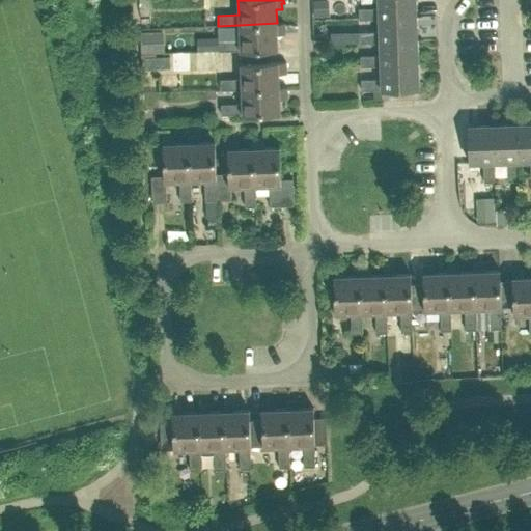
[(312,0),(313,15),(329,14),(327,0),(312,0)]
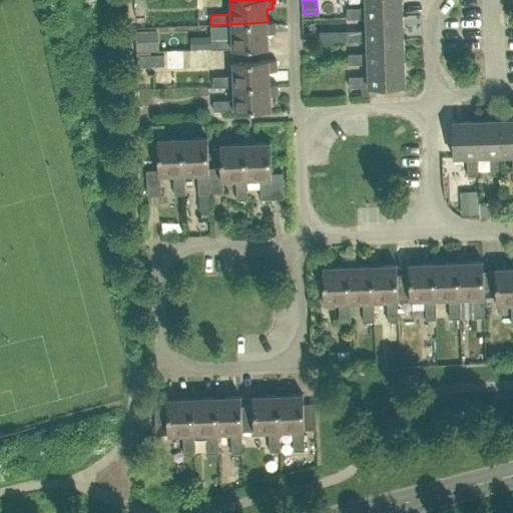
[(365,0),(366,7),(347,8),(347,19),(367,18),(401,17),(400,0),(365,0)]
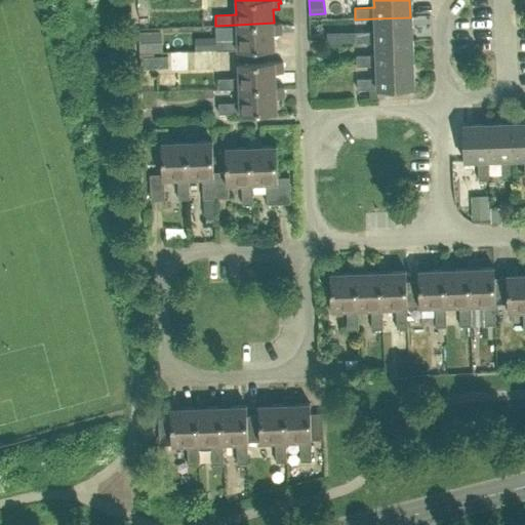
[(355,32),(356,42),(375,42),(375,41),(411,40),(410,17),(375,18),(375,31),(355,32)]
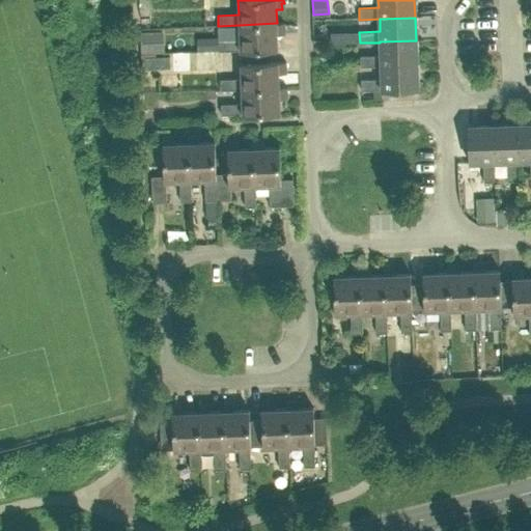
[(241,51),(267,50),(278,50),(277,34),(283,34),(282,28),(284,28),(284,23),(277,23),(240,25),(240,39),(219,40),(219,51),(240,50),(240,51),(241,51)]
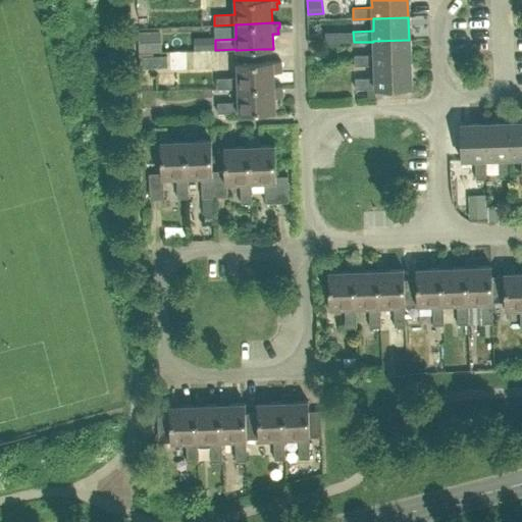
[(354,42),(353,32),(345,32),(345,43),(354,42)]
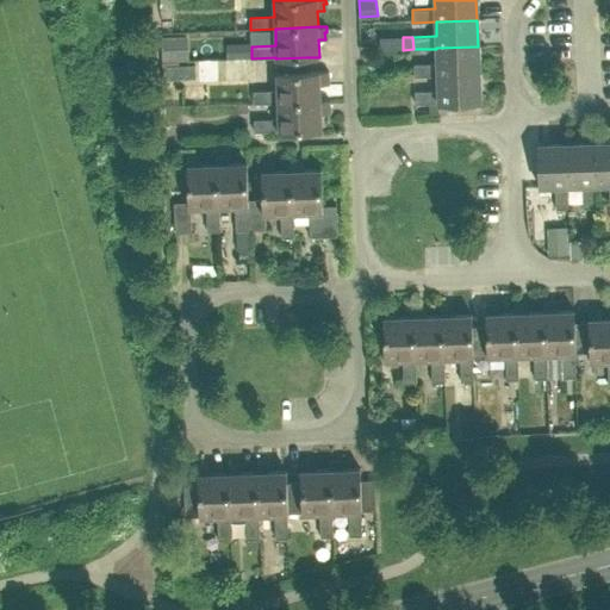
[(437,63),(414,64),(415,76),(437,75),(479,74),(478,47),(436,48),(436,49),(437,63)]
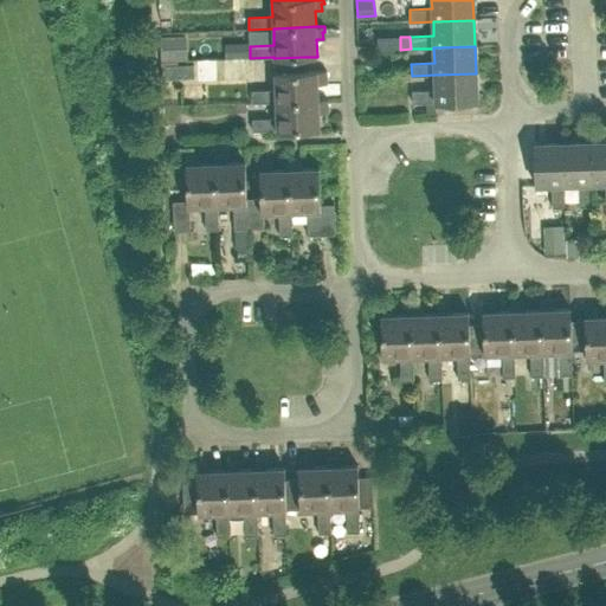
[(304,71),(304,64),(304,57),(275,58),(275,72),(275,90),(251,91),(252,103),(276,102),(318,101),(318,100),(317,84),(324,83),(324,77),(327,77),(327,71),(317,71),(317,70),(304,71)]
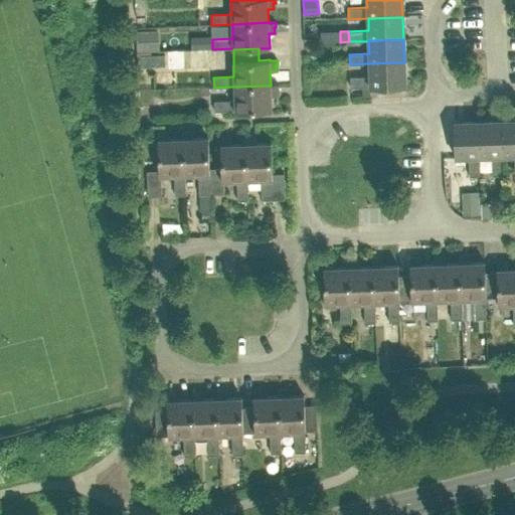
[(140,56),(140,67),(164,67),(164,56),(140,56)]
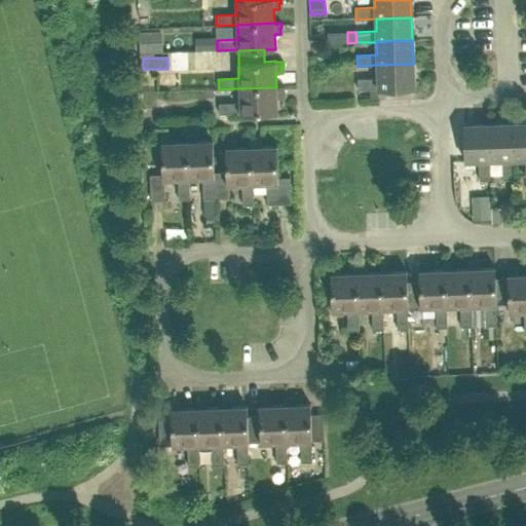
[(378,89),(414,87),(413,64),(377,65),(378,78),(358,79),(358,89),(368,89),(376,88),(378,88),(378,89)]
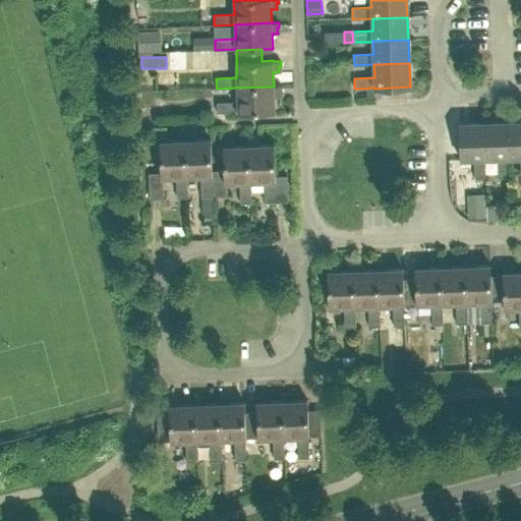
[(217,102),(217,113),(238,112),(238,113),(275,111),(274,97),(280,96),(280,91),(282,91),(281,85),(274,85),(274,87),(237,88),(237,102),(217,102)]
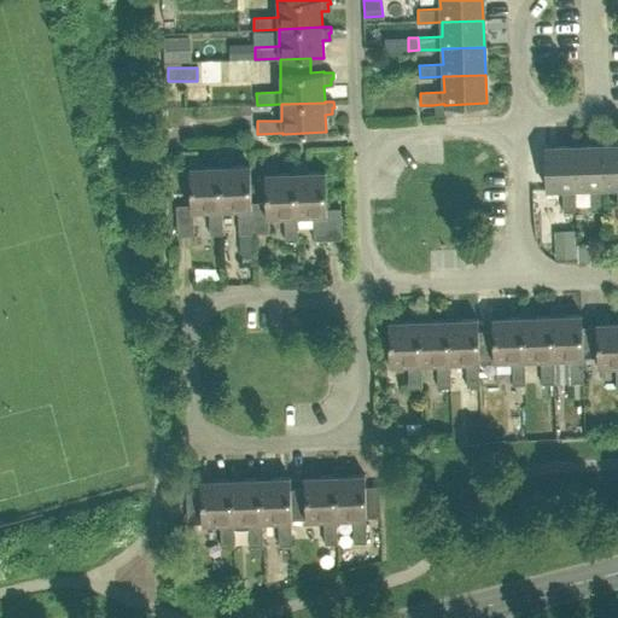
[(442,104),(432,105),(432,118),(442,117),(442,104)]
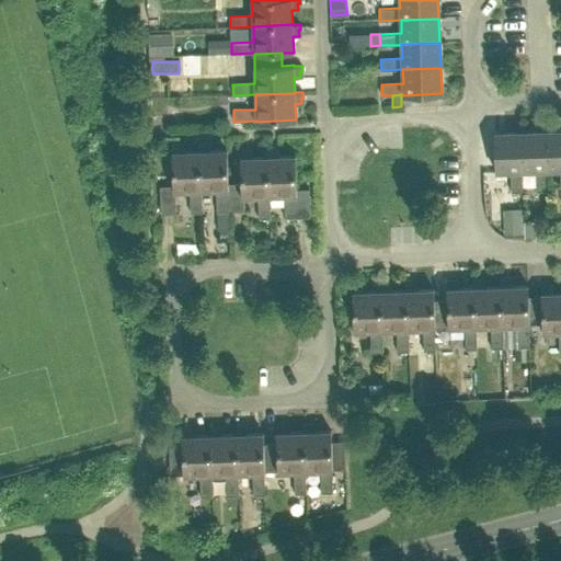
[(560,191),(560,190),(560,130),(545,132),(546,169),(547,169),(560,169),(560,191)]
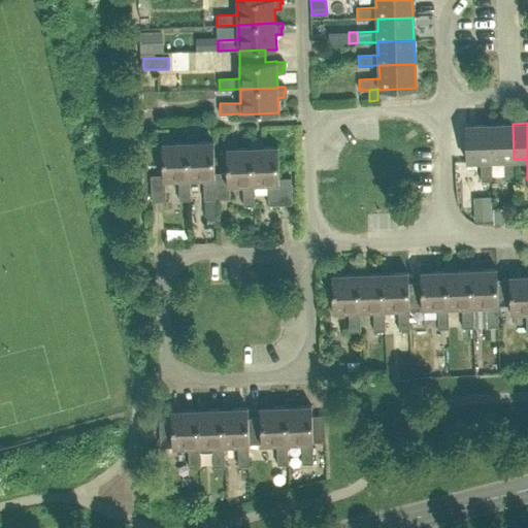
[(481,180),(491,180),(491,160),(490,124),(465,125),(466,161),(480,161),(481,180)]
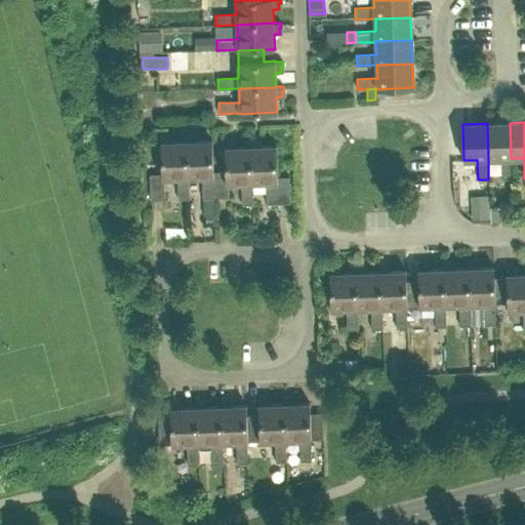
[(501,178),(512,178),(512,158),(511,158),(510,123),(487,123),(488,159),(500,159),(501,178)]
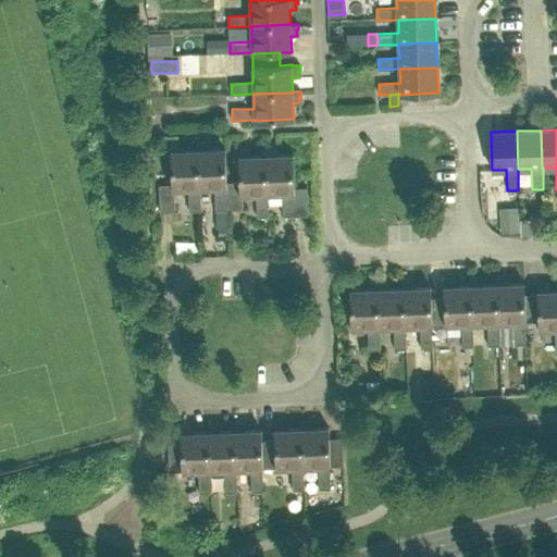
[(189,211),(200,211),(199,188),(198,149),(183,150),(183,144),(177,145),(177,141),(171,143),(172,150),(171,150),(172,184),(159,185),(160,212),(174,212),(173,189),(188,189),(189,211)]
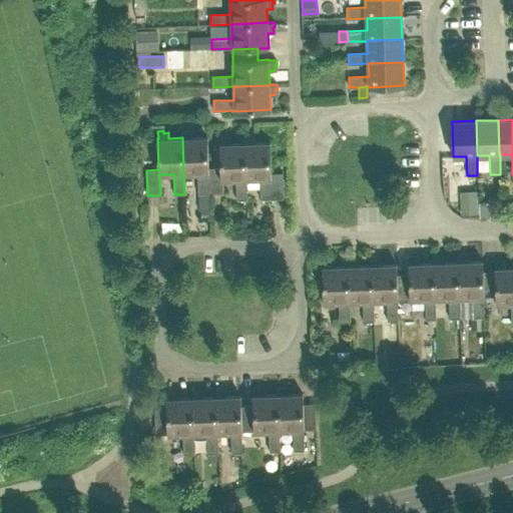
[(197,173),(198,193),(210,193),(209,168),(208,168),(207,136),(192,137),(192,131),(187,132),(187,130),(181,130),(182,137),(183,173),(197,173)]
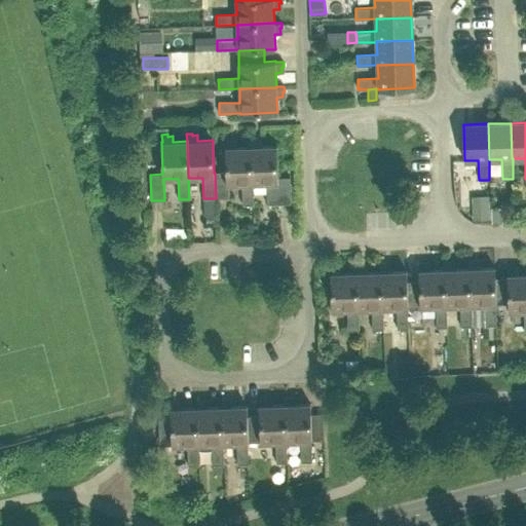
[(267,203),(291,203),(290,178),(277,178),(276,146),(261,146),(261,141),(256,141),(256,139),(250,139),(251,147),(252,184),(253,184),(266,183),(267,203)]
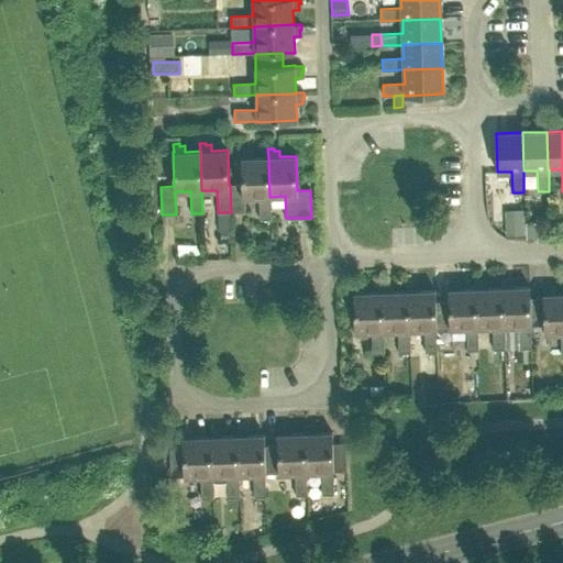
[(260,219),(271,219),(271,197),(269,197),(268,157),(253,157),(253,152),(247,152),(247,150),(242,150),(242,157),(241,157),(242,184),(230,185),(231,212),(244,211),(244,198),(258,197),(260,219)]
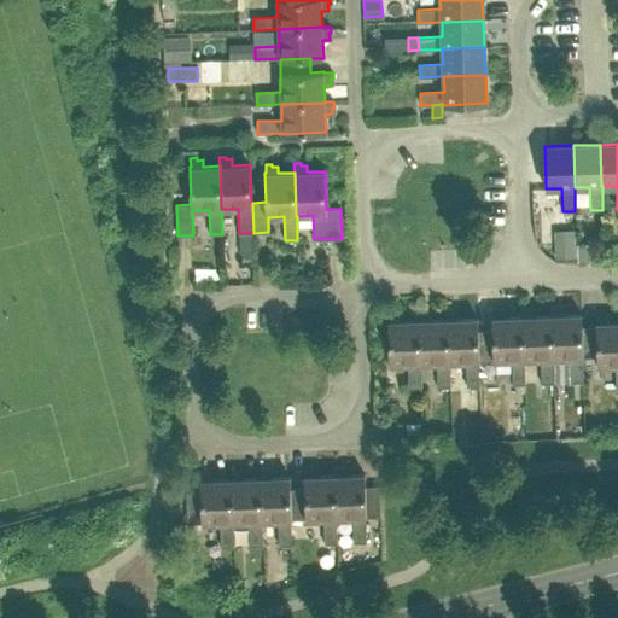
[(583,357),(582,326),(581,314),(564,315),(563,308),(557,308),(557,305),(551,305),(551,315),(553,359),(570,359),(570,383),(583,382),(582,357),(583,357)]
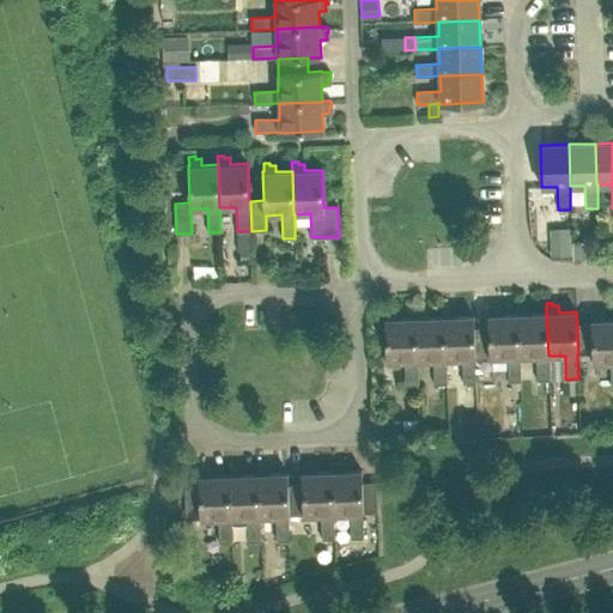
[(536,381),(550,380),(548,356),(546,313),(530,313),(529,307),(523,307),(523,304),(517,304),(517,314),(520,357),(536,356),(536,381)]
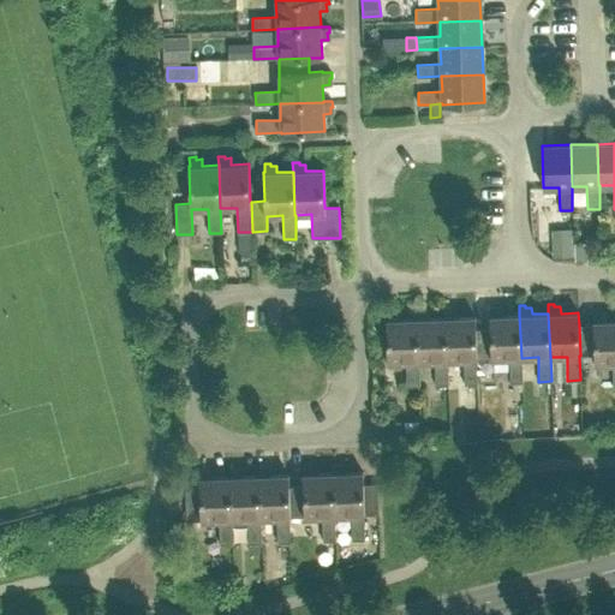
[(509,383),(523,382),(521,358),(519,315),(503,315),(502,309),(496,309),(496,306),(490,306),(490,316),(490,328),(476,329),(477,359),(491,358),(491,359),(509,358),(509,383)]
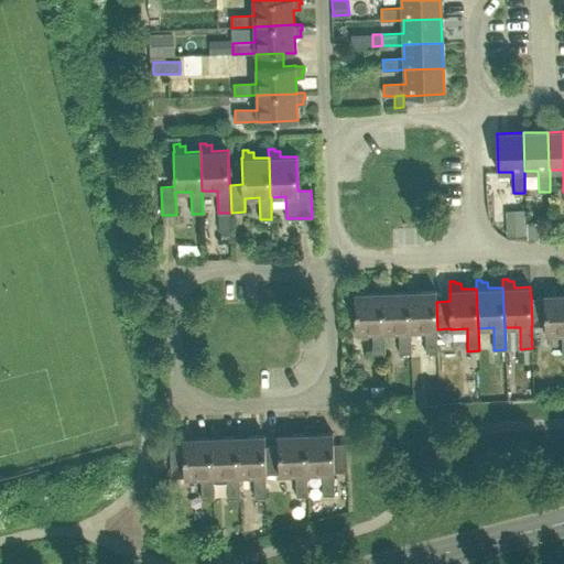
[(437,329),(436,302),(435,290),(420,291),(420,284),(413,284),(413,282),(408,283),(408,291),(409,291),(410,331),(425,331),(426,353),(437,353),(436,329),(437,329)]
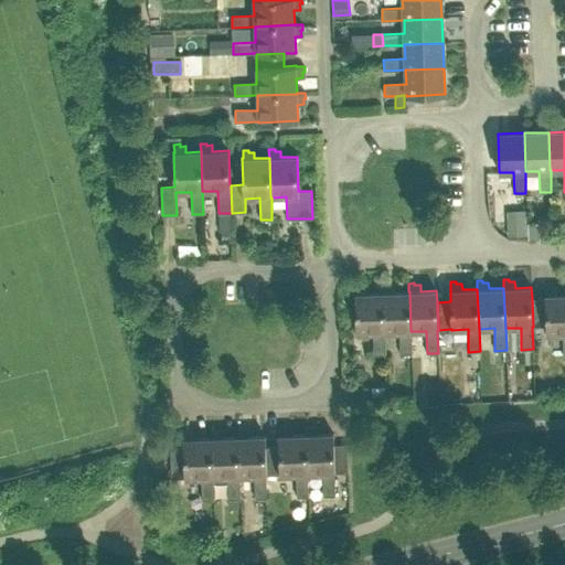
[(401,354),(412,354),(411,331),(409,291),(408,291),(394,292),(394,286),(388,286),(387,284),(382,284),(382,292),(383,292),(384,332),(400,332),(401,354)]
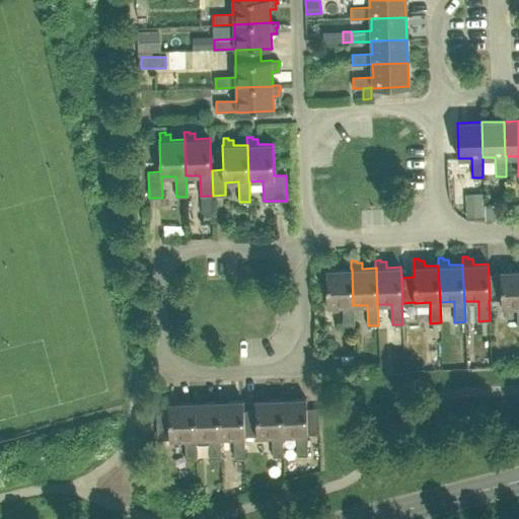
[(344,326),(354,325),(353,305),(352,269),(351,269),(338,269),(338,264),(332,264),(331,262),(326,262),(326,270),(327,306),(343,306),(344,326)]
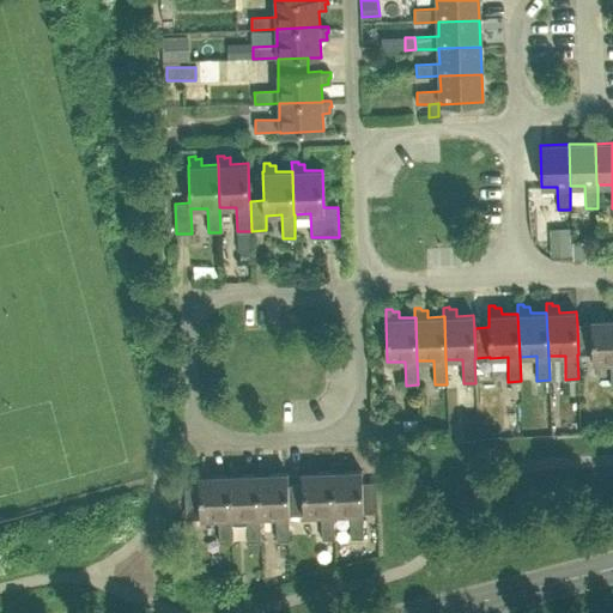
[(592,320),(592,323),(577,323),(578,354),(593,353),(593,363),(611,363),(612,387),(612,386),(612,319),(605,320),(604,313),(598,313),(598,310),(592,311),(592,320)]
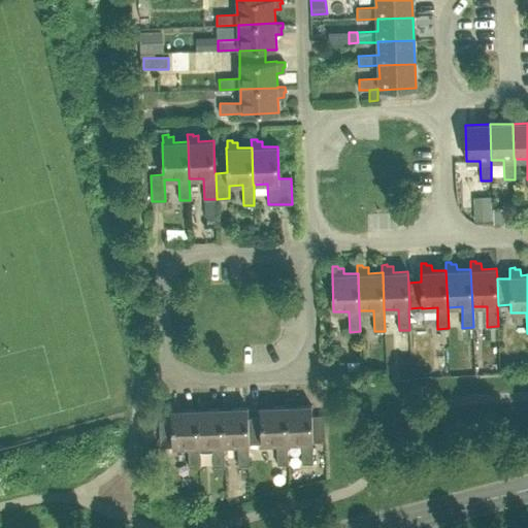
[(339,354),(340,369),(354,368),(354,354),(339,354)]
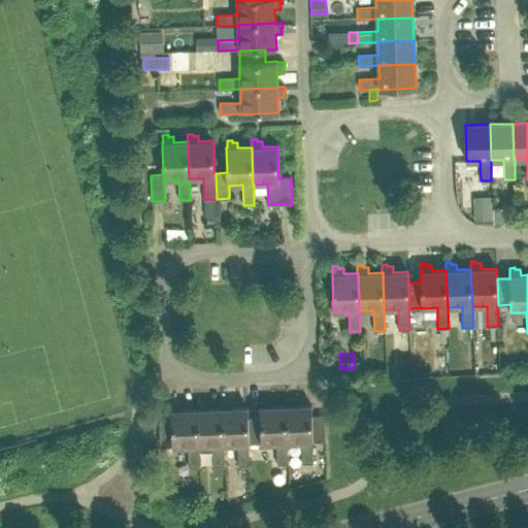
[(325,441),(324,416),(311,416),(311,405),(296,405),(296,400),(291,400),(291,398),(285,398),(286,405),(287,443),(288,443),(301,442),(302,463),(312,463),(311,442),(312,442),(312,441),(325,441)]
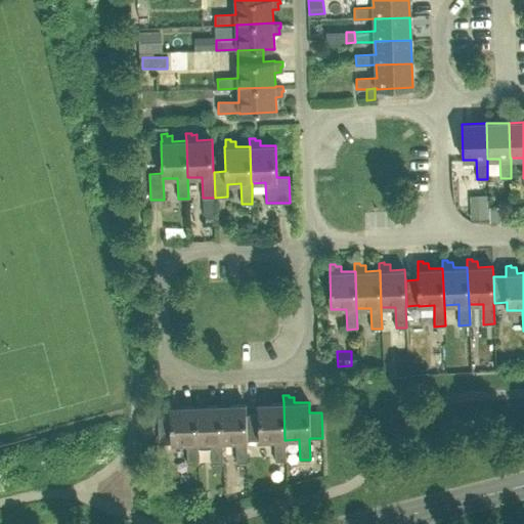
[(284,402),(269,403),(269,397),(264,398),(264,396),(258,396),(259,403),(258,403),(258,415),(246,415),(247,440),(259,440),(274,440),(275,461),(286,461),(286,440),(285,440),(284,402)]
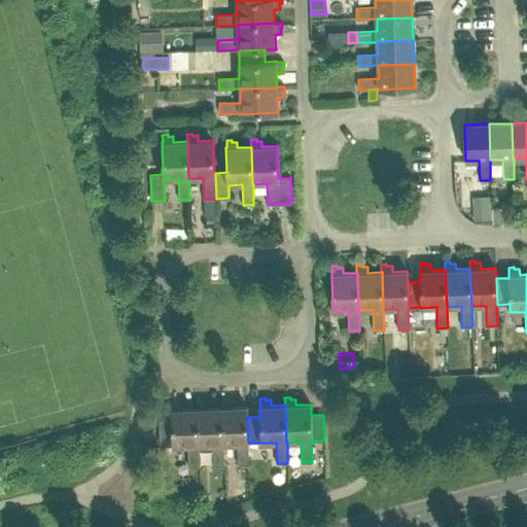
[(226,399),(220,399),(221,408),(222,445),(223,445),(237,444),(238,465),(248,464),(248,444),(248,443),(247,417),(247,407),(232,407),(232,401),(226,401),(226,399)]
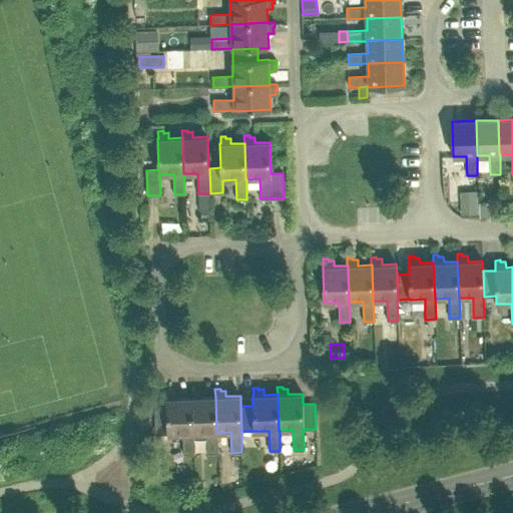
[(215,397),(201,397),(201,392),(196,392),(196,390),(190,390),(191,398),(192,434),(193,434),(206,433),(207,453),(217,453),(217,433),(216,433),(215,397)]
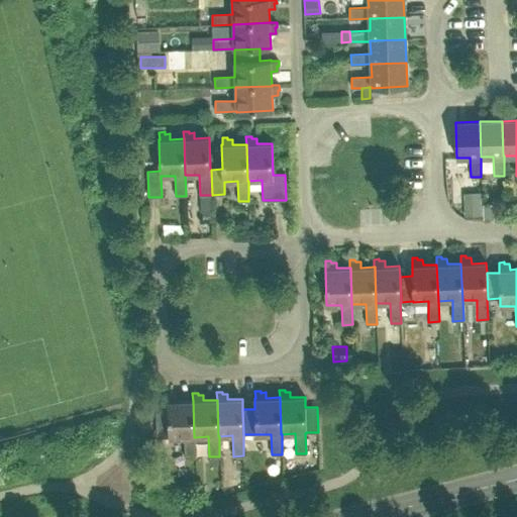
[(193,401),(179,401),(179,396),(174,396),(174,394),(169,394),(169,401),(168,401),(169,412),(156,412),(157,438),(169,437),(169,438),(184,437),(185,457),(195,457),(195,437),(194,437),(193,401)]
